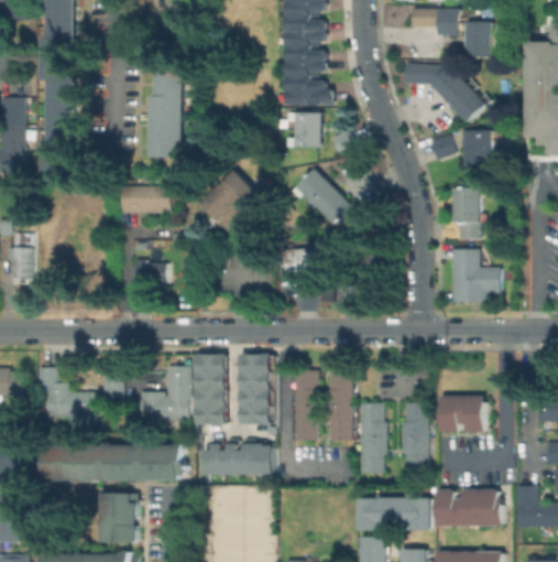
[(77,0),(77,44),(62,43),(62,72),(75,72),(74,146),(59,146),(59,164),(62,164),(62,172),(42,172),(42,139),(47,139),(47,83),(43,83),(44,39),(51,39),(51,0),(77,0)]
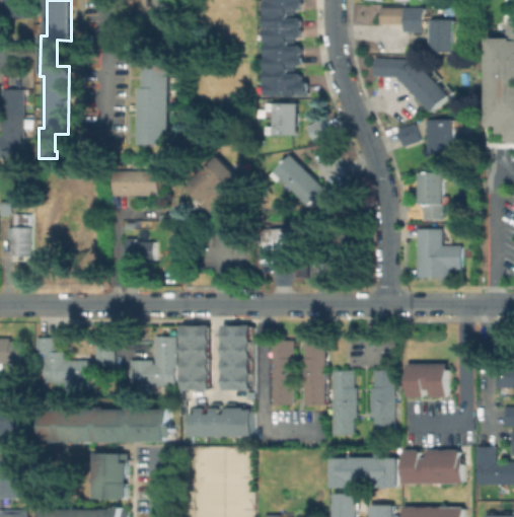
[(172,0),(172,15),(153,15),(153,0),(172,0)]
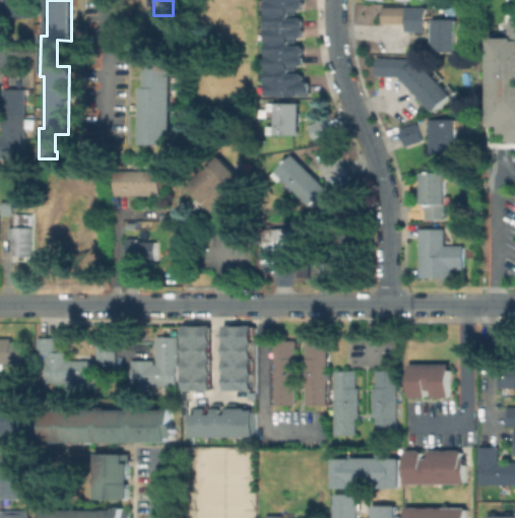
[(261,0),(262,96),(304,96),(304,83),(299,83),(299,74),(284,74),(284,66),(299,66),(299,47),(284,47),(284,40),(298,40),(298,19),(284,19),(284,11),(298,11),(298,0),(261,0)]
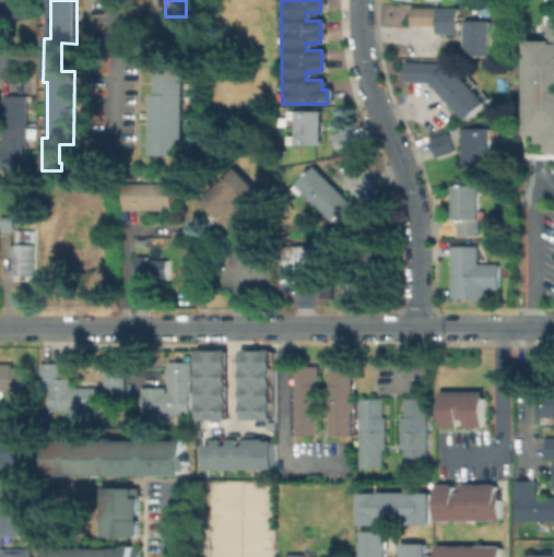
[(432,9),(403,9),(403,27),(432,27),(432,9)]
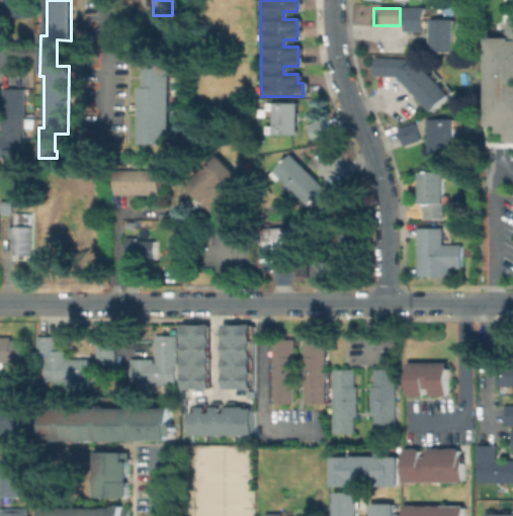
[(400,8),(419,8),(419,32),(400,32),(400,25),(400,8)]
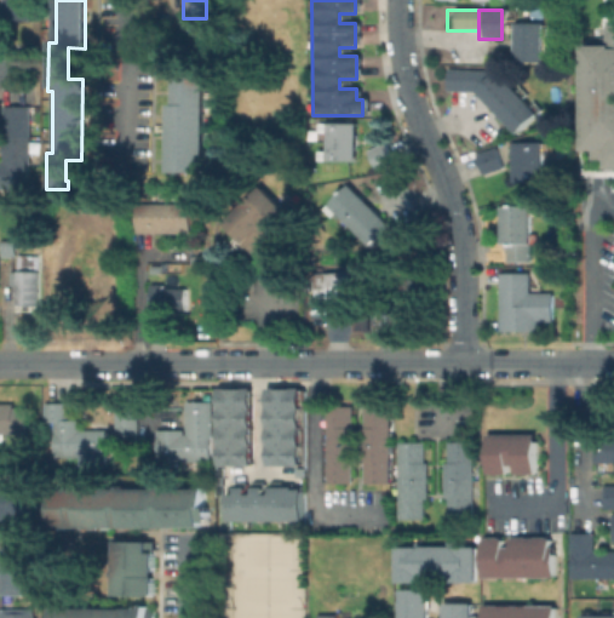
[(537,44),(509,44),(509,24),(537,24),(537,44)]
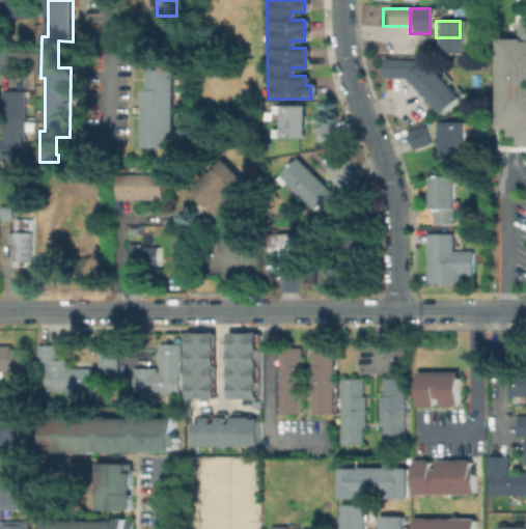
[(525,145),(521,145),(521,132),(500,132),(500,43),(514,43),(515,42),(522,42),(522,26),(525,26),(525,145)]
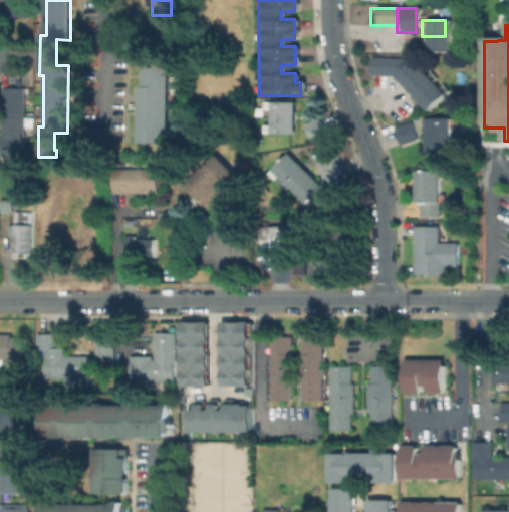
[(445,52),(422,52),(422,36),(445,36),(445,52)]
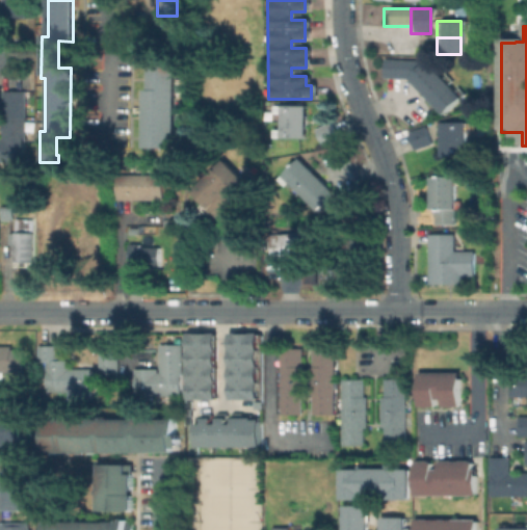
[(458,99),(441,115),(406,79),(381,78),(383,60),(424,61),(458,99)]
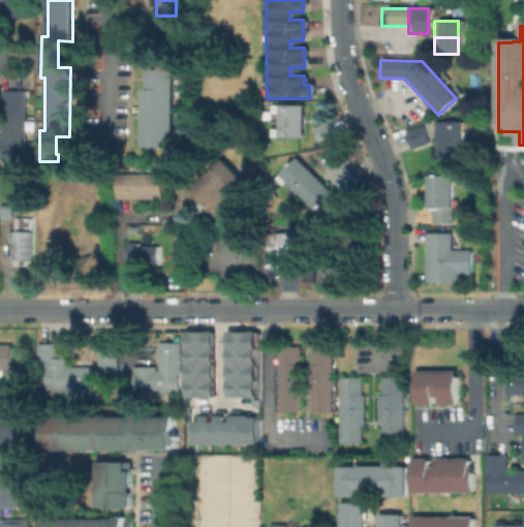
[(144,66),(144,90),(139,90),(139,148),(171,148),(171,66),(144,66)]
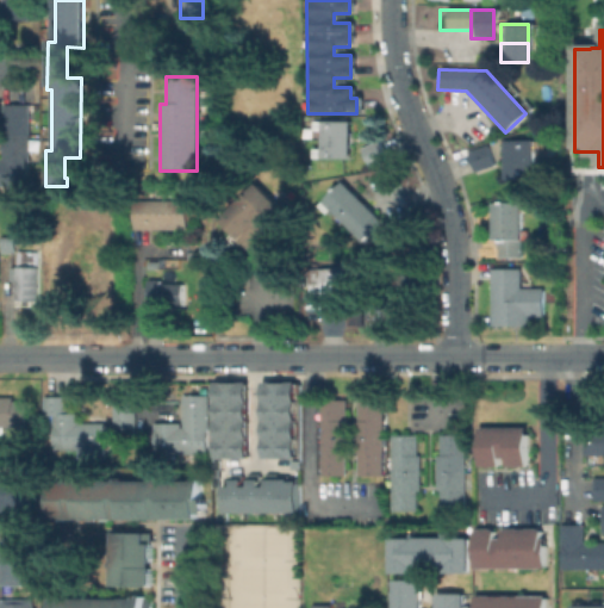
[(26,105),(25,187),(0,187),(0,153),(0,140),(0,105),(26,105)]
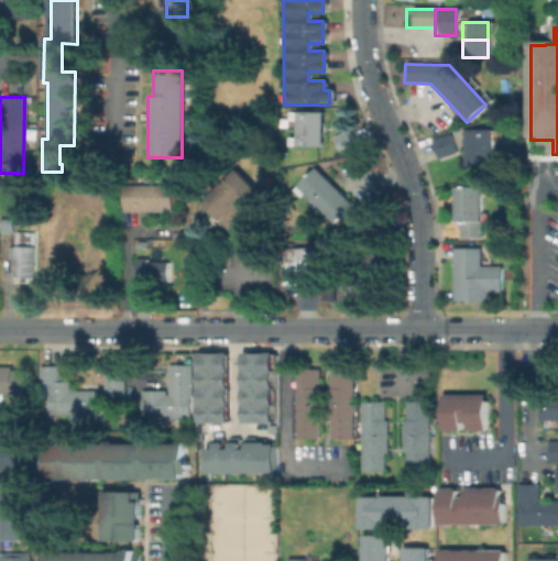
[(284,112),(317,113),(317,131),(291,130),(291,121),(284,121),(284,112)]
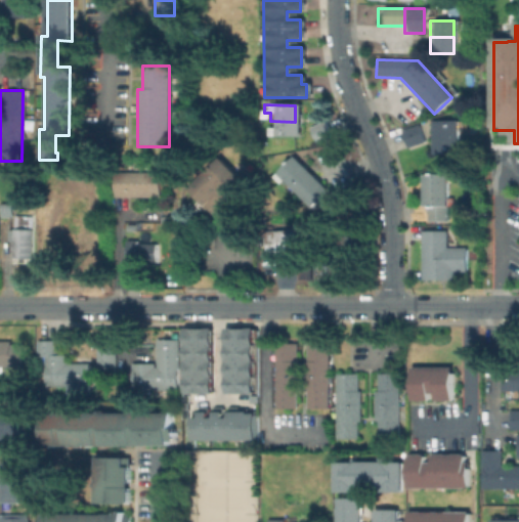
[(263,137),(295,137),(295,122),(270,121),(270,129),(264,129),(263,137)]
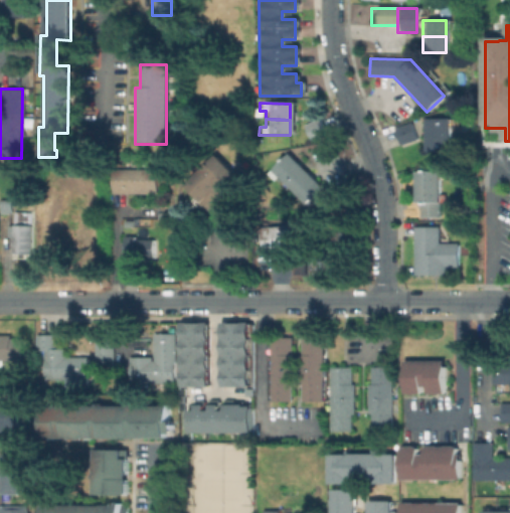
[(446,135),(421,135),(421,120),(445,119),(446,135)]
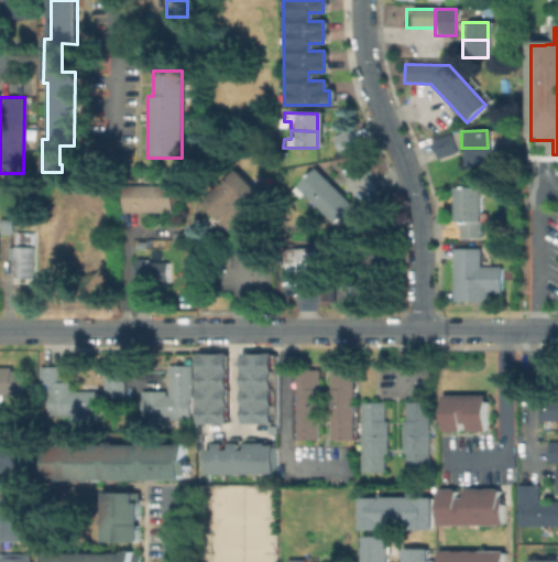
[(426,141),(445,136),(450,154),(431,160),(426,141)]
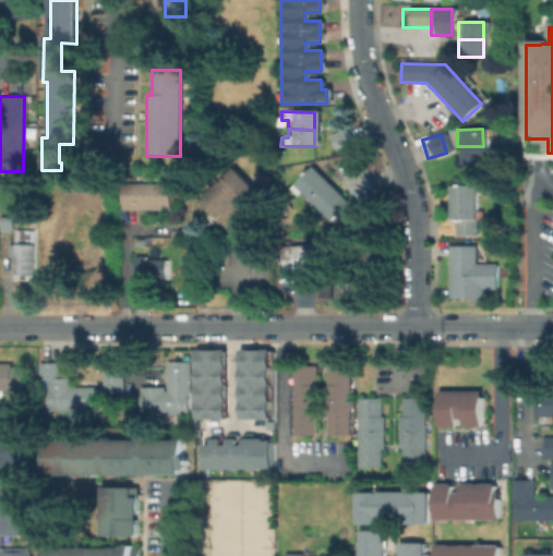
[(483,164),(457,164),(457,146),(483,146),(483,164)]
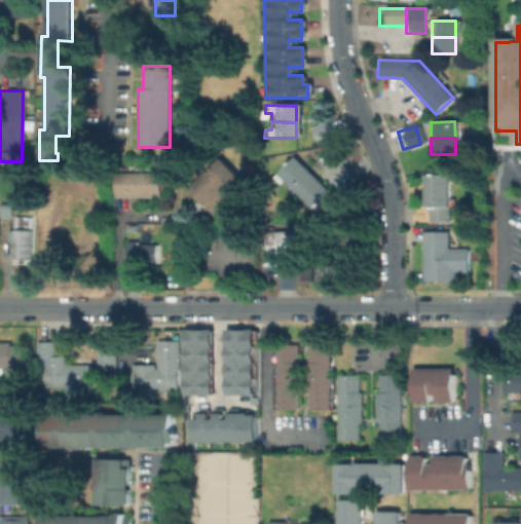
[(351,189),(352,208),(310,209),(276,175),(294,157),(327,190),(351,189)]
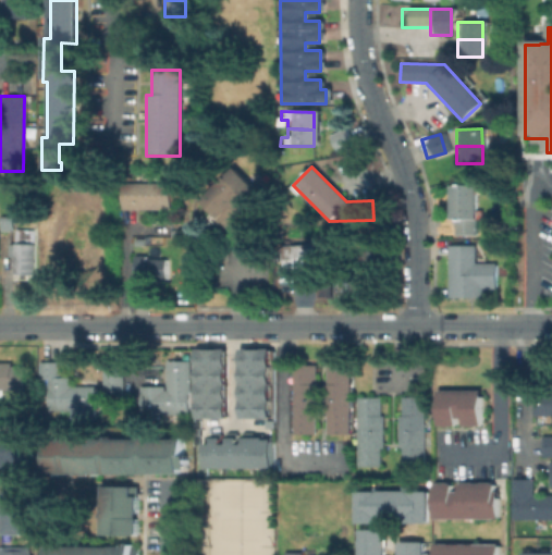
[(255,213),(232,236),(218,222),(216,224),(213,221),(217,218),(200,201),(233,169),(266,201),(255,212),(255,213)]
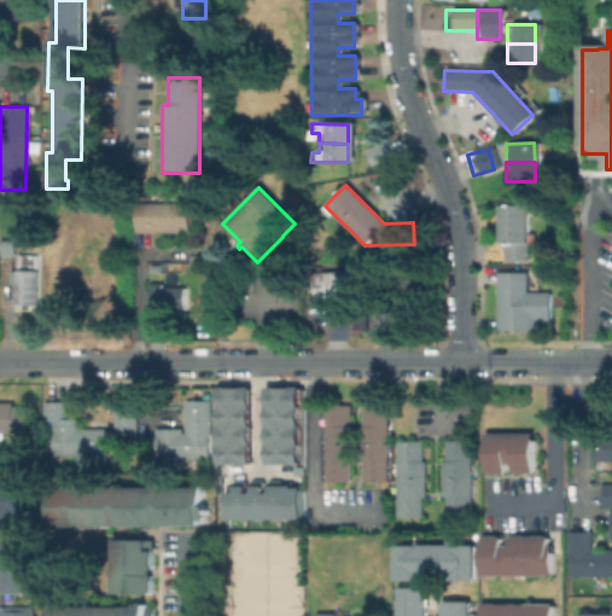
[(187,204),(187,233),(133,233),(133,204),(187,204)]
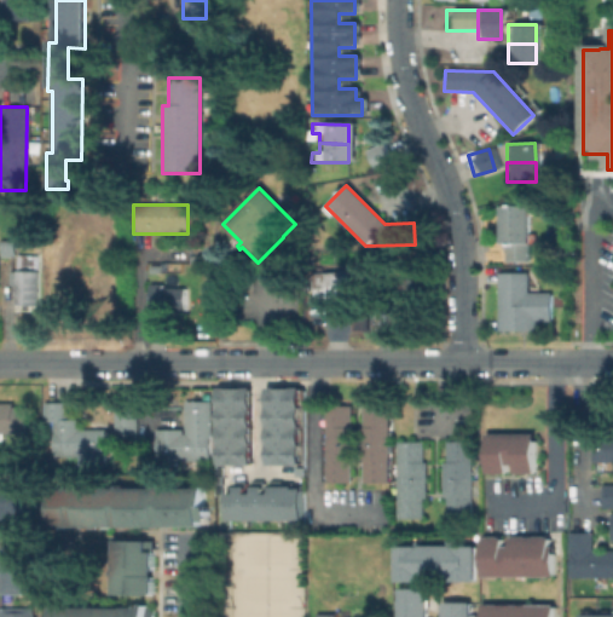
[(526,207),(527,261),(503,261),(503,244),(497,244),(497,207),(526,207)]
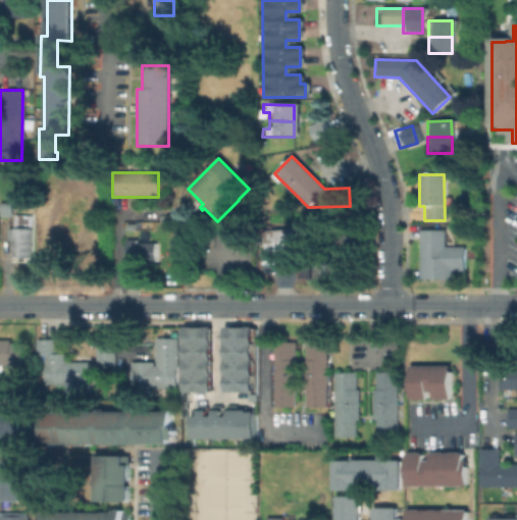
[(10,200),(10,217),(0,217),(0,200),(10,200)]
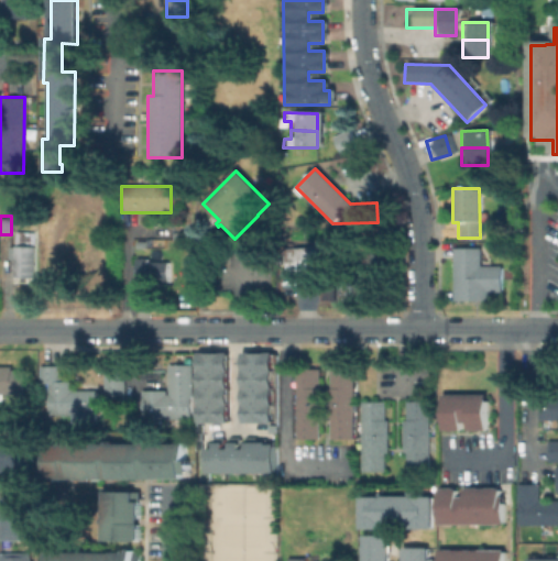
[(316,270),(298,271),(297,249),(314,248),(316,270)]
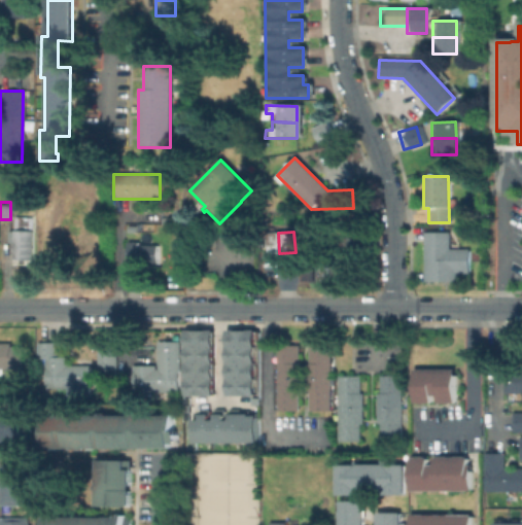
[(279,253),(264,254),(263,234),(278,233),(279,253)]
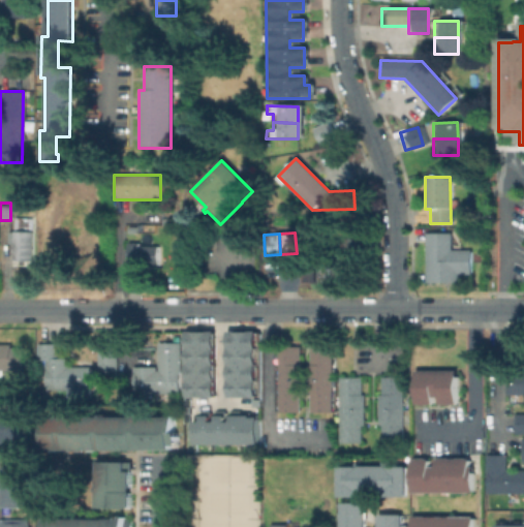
[(362,234),(362,272),(342,273),(341,234),(362,234)]
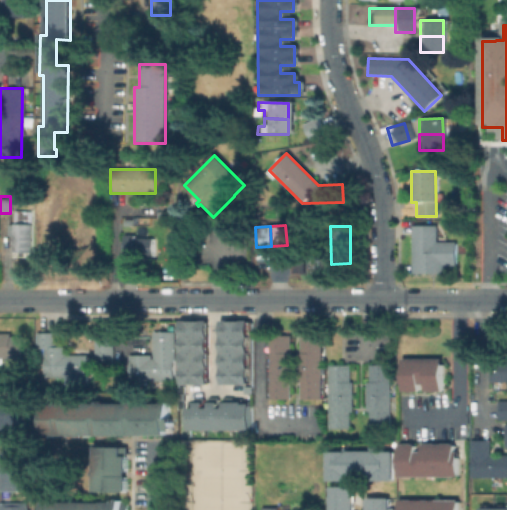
[(453,242),(454,266),(442,266),(443,274),(410,274),(410,226),(435,226),(435,242),(453,242)]
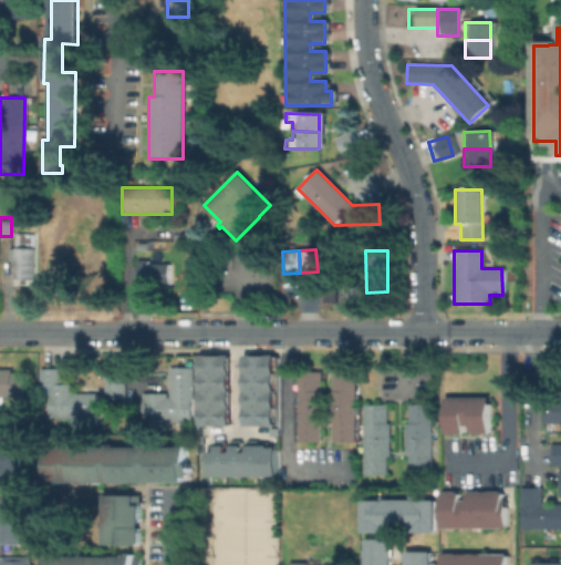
[(31,285),(31,287),(11,287),(11,253),(31,253),(31,285)]
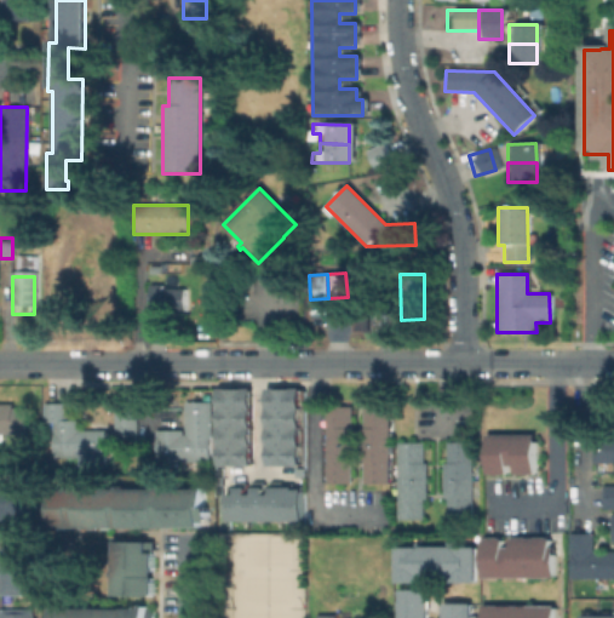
[(181,312),(181,313),(148,313),(148,291),(182,291),(181,312)]
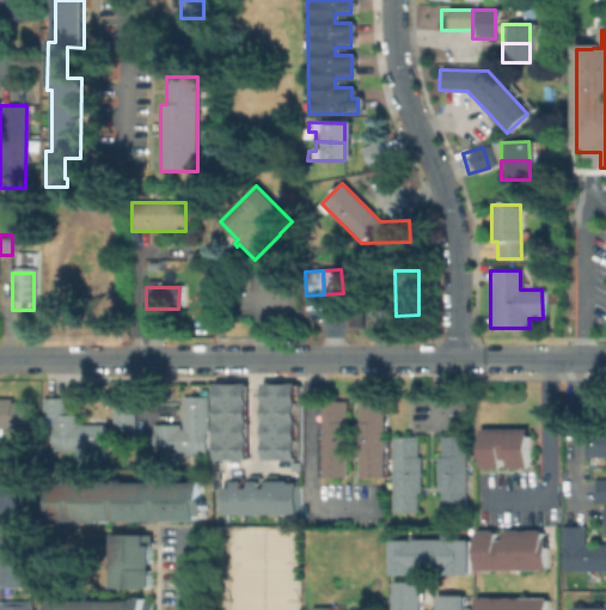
[(389,321),(369,321),(368,288),(389,287),(389,321)]
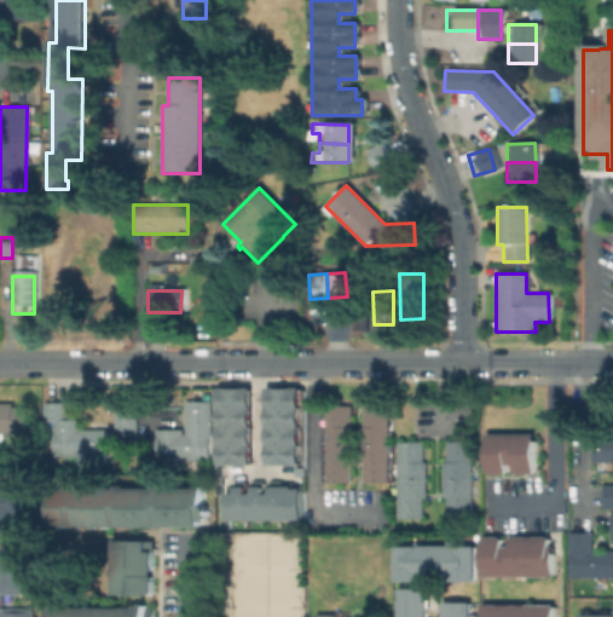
[(212,388),(246,388),(246,467),(212,467),(212,388)]
